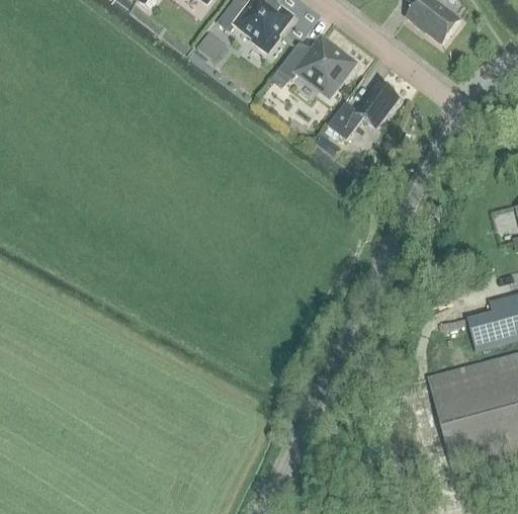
[(138,0),(150,10),(157,0),(138,0)]
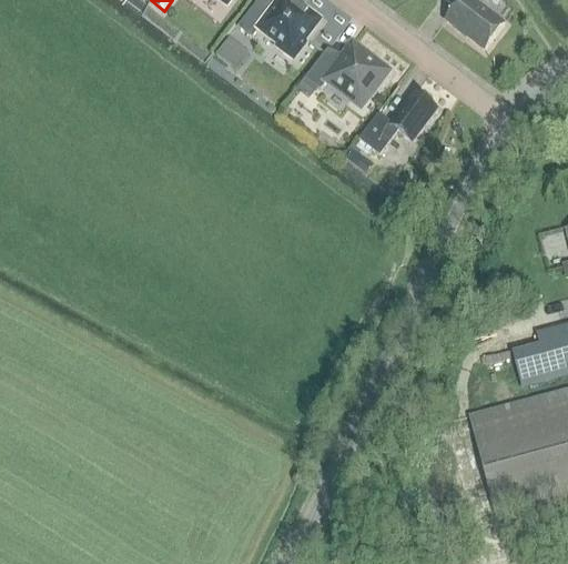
[(277,43),(279,47),(293,58),(303,43),(303,40),(320,19),(295,0),(276,0),(272,6),(267,7),(260,0),(255,0),(236,26),(251,36),(257,28),(277,43)]
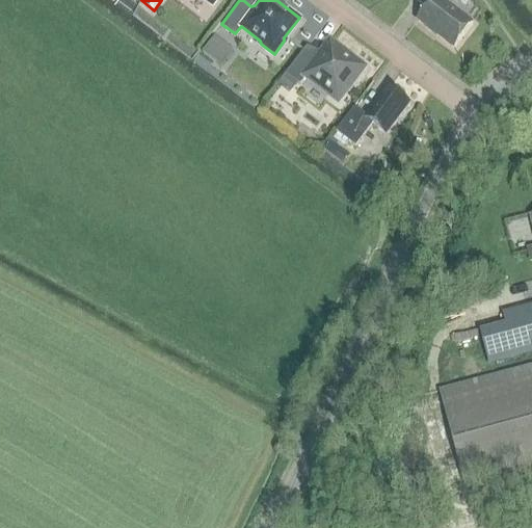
[(418,0),(425,5),(417,17),(453,45),(471,21),(444,0),(418,0)]
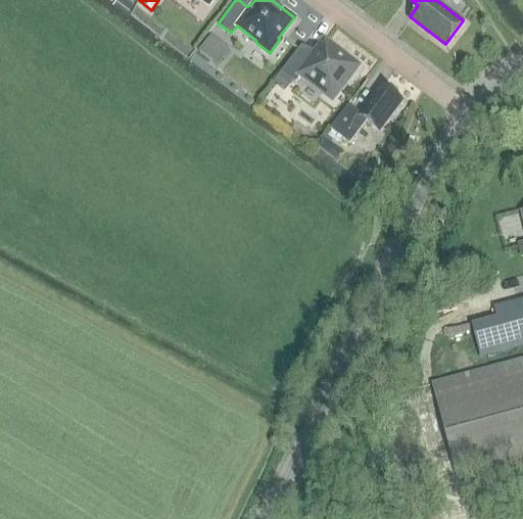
[(224,43),(210,33),(197,49),(210,59),(224,43)]
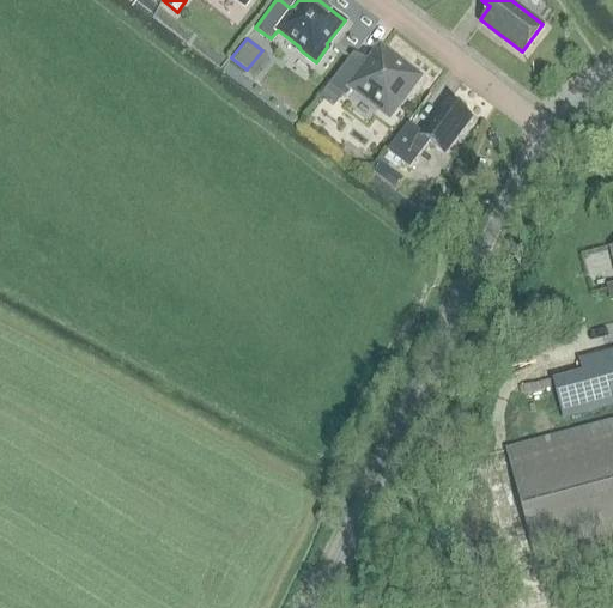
[(344,93),(351,85),(388,114),(418,76),(380,47),(366,64),(352,53),(329,81),(344,93)]
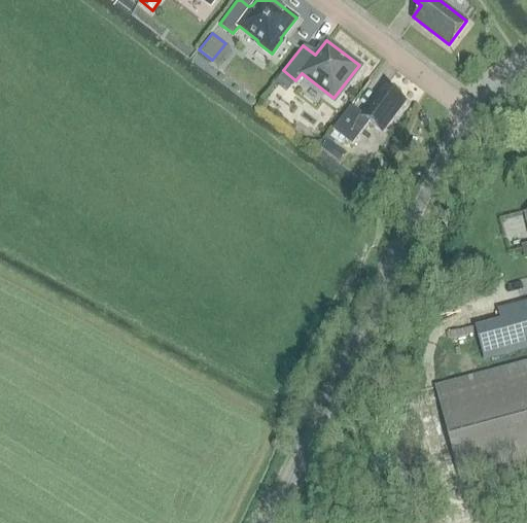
[(331,128),(351,142),(369,119),(383,130),(406,100),(383,83),(362,111),(350,103),(331,128)]
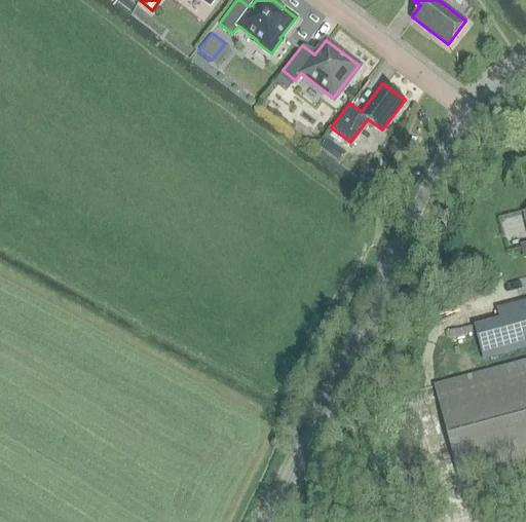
[(330,155),(338,145),(327,137),(318,147),(330,155)]
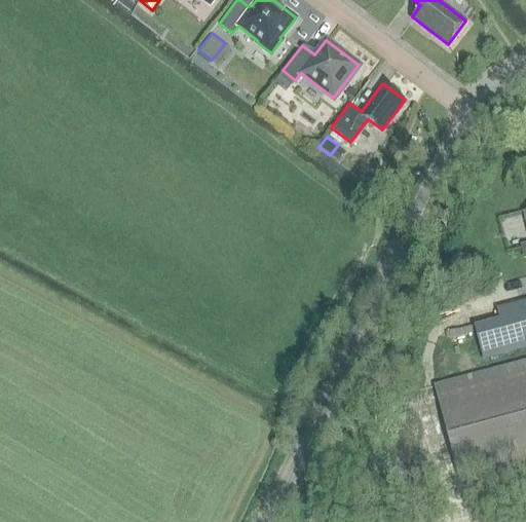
[(474,325),(483,358),(525,346),(525,357),(433,382),(460,486),(525,469),(525,298),(496,306),(498,318),(474,325)]
